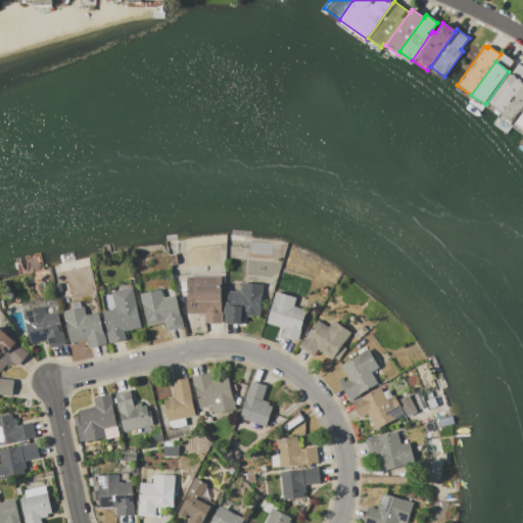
[(486,103),(509,72),(522,82),(501,113),(486,103)]
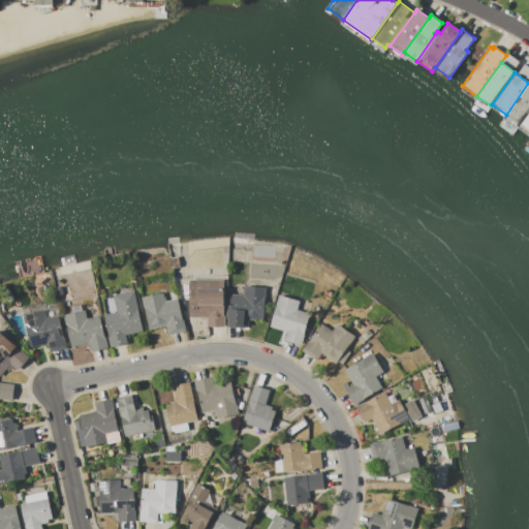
[(528,83),(506,115),(519,123),(528,109),(528,83)]
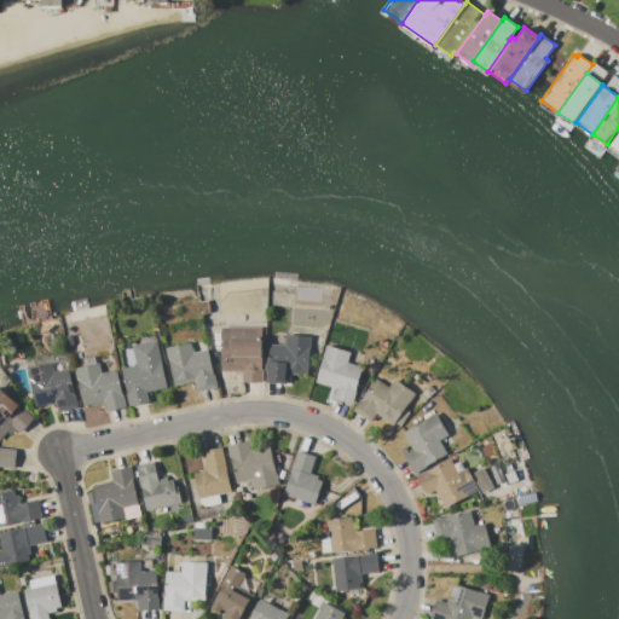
[(618,152),(607,144),(618,127),(618,152)]
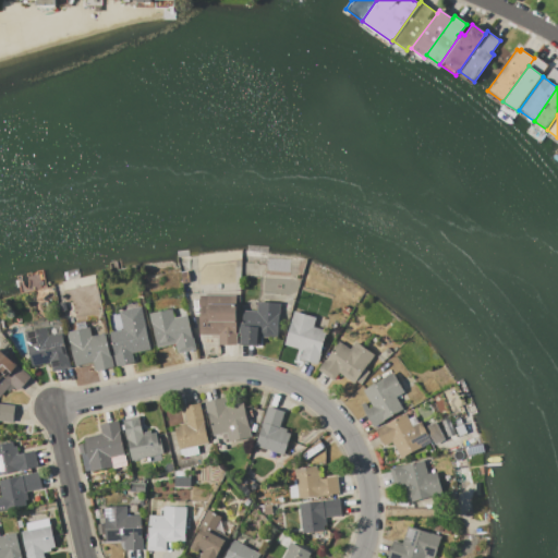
[(199,294),(233,295),(233,304),(237,304),(235,344),(217,344),(217,335),(199,335),(199,294)]
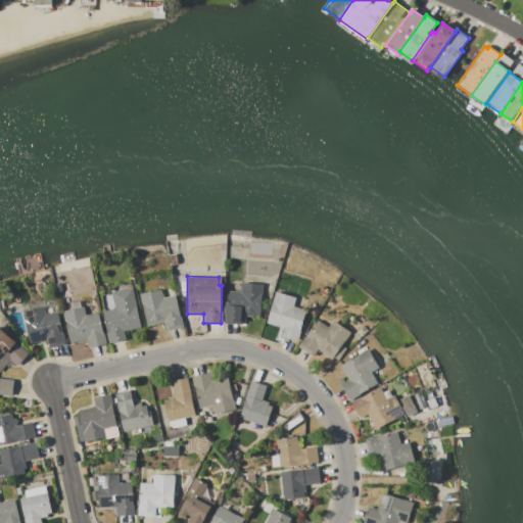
[(228,291),(240,292),(241,282),(262,284),(258,317),(241,315),(241,324),(225,323),(226,312),(223,311),(223,301),(227,301),(228,291)]
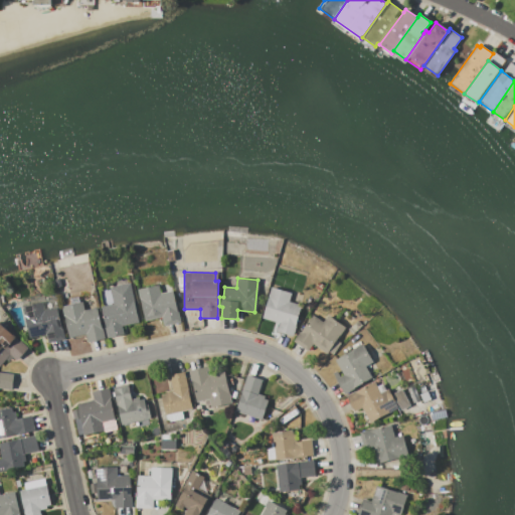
[(130,282),(139,322),(122,326),(124,335),(107,338),(100,306),(113,303),(110,287),(130,282)]
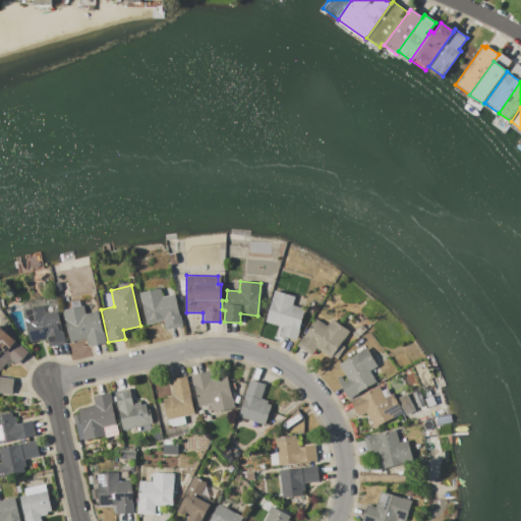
[(138,292),(160,288),(161,296),(174,293),(181,326),(165,330),(163,321),(146,325),(138,292)]
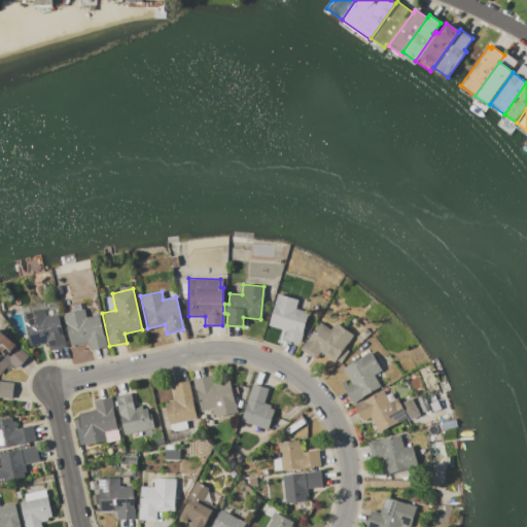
[(276,292),(297,300),(295,308),(309,312),(300,344),(282,339),(284,330),(268,325),(273,310),(271,310),(276,292)]
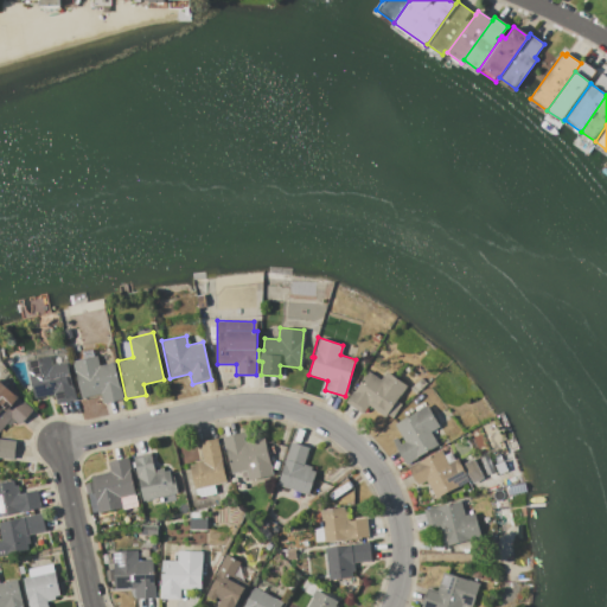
[(26,360),(64,352),(75,400),(56,403),(53,394),(34,397),(26,360)]
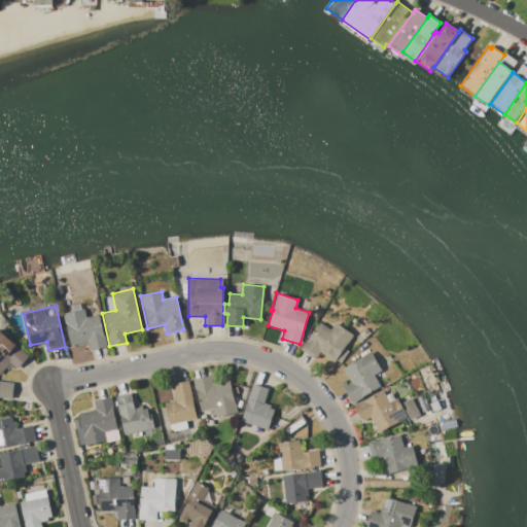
[(63,313),(83,308),(85,317),(100,314),(107,347),(91,350),(89,341),(69,345),(63,313)]
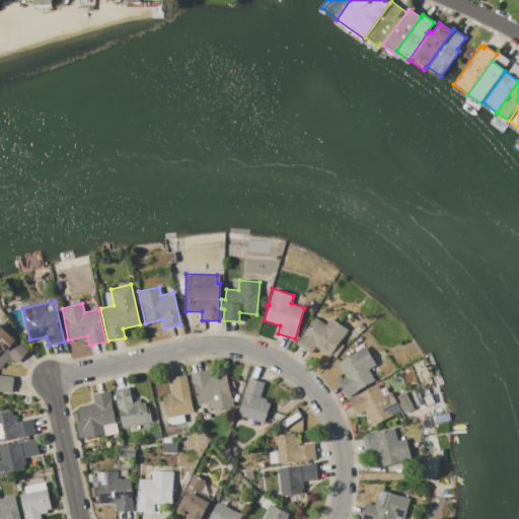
[(330,317),(348,329),(328,356),(314,346),(309,354),(295,343),(301,334),(302,335),(315,317),(325,324),(330,317)]
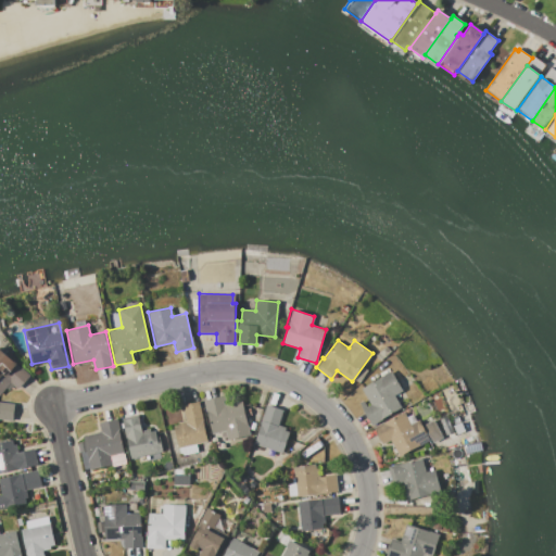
[(0,349),(29,376),(16,389),(10,382),(0,392),(0,349)]
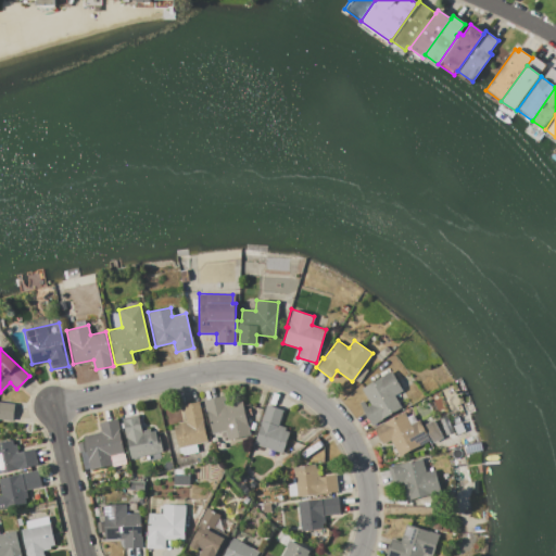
[(361,389),(390,371),(402,391),(394,395),(402,408),(371,426),(363,409),(370,405),(361,389)]
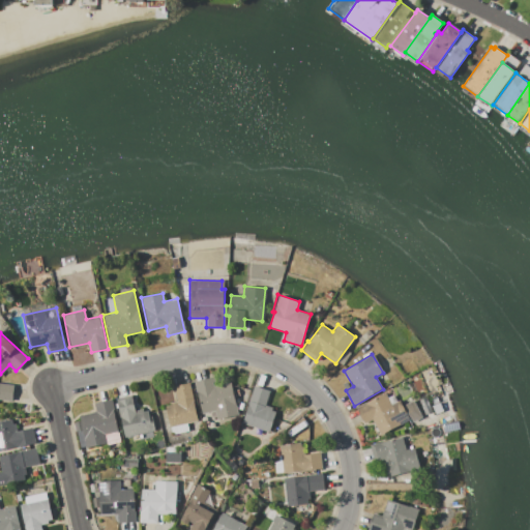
[(193,381),(211,378),(213,385),(231,381),(238,415),(216,419),(214,411),(200,414),(193,381)]
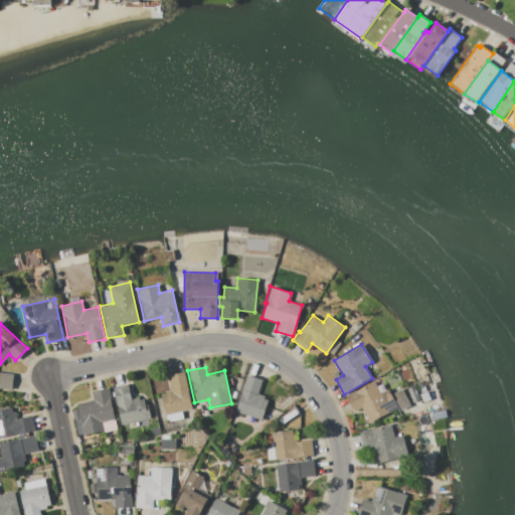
[(184,371),(192,408),(164,414),(160,394),(164,393),(164,391),(171,390),(168,374),(184,371)]
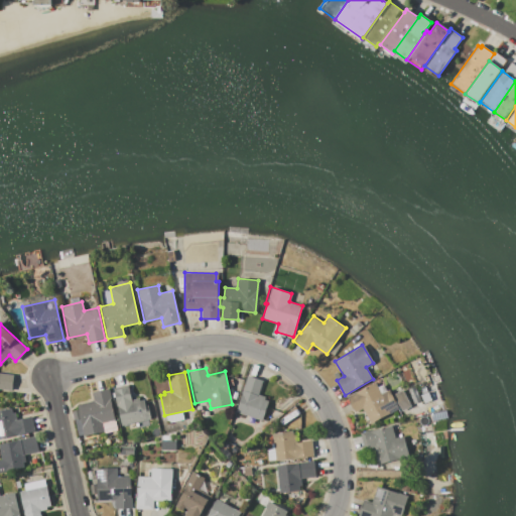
[(0,373),(13,375),(11,391),(0,389),(0,373)]
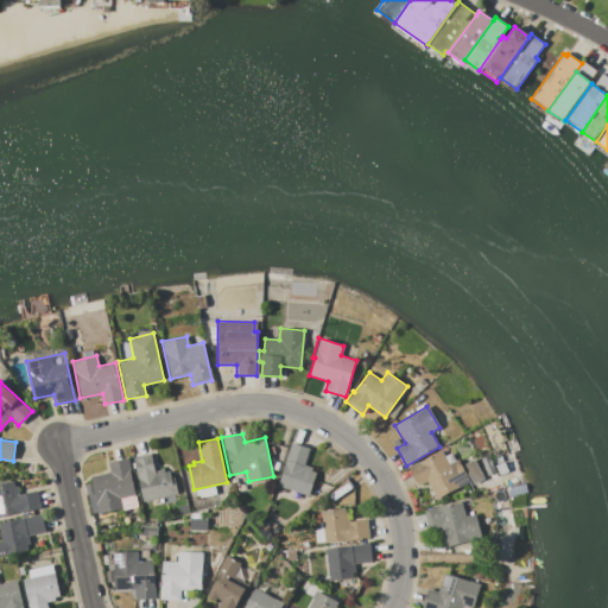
[(278,485),(284,464),(283,464),(287,450),(289,450),(292,442),(310,448),(304,464),(311,467),(311,470),(316,473),(309,494),(278,485)]
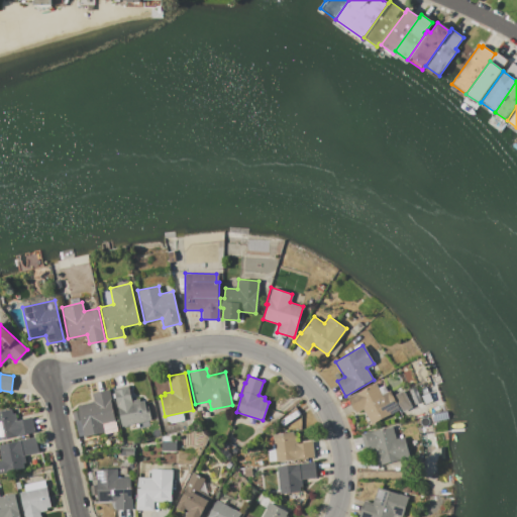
[(346,398),(375,383),(381,395),(389,390),(399,408),(370,424),(363,411),(355,415),(346,398)]
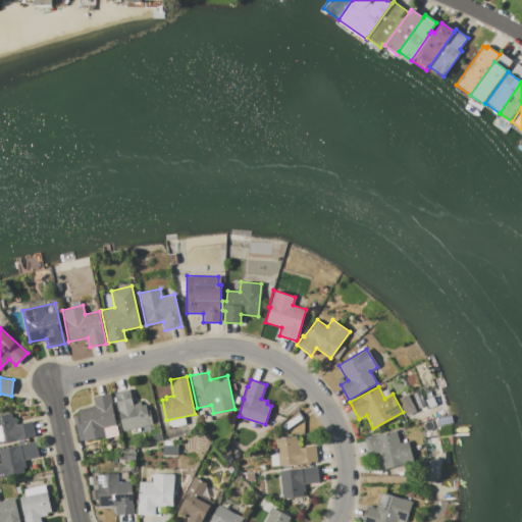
[(152,423),(122,429),(114,393),(129,389),(133,405),(140,403),(141,406),(146,405),(147,410),(149,409),(152,423)]
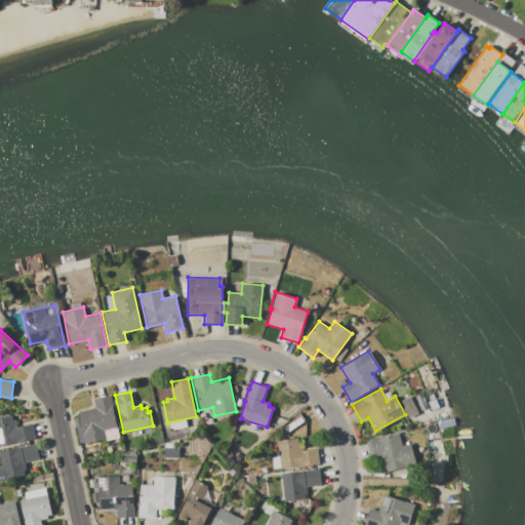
[(110,395),(117,428),(104,430),(106,439),(84,444),(78,411),(95,408),(93,399),(110,395)]
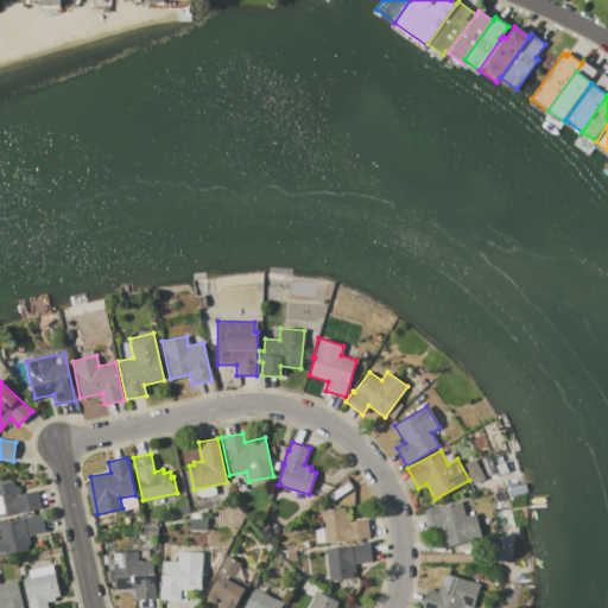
[(474,458),(483,479),(473,485),(462,464),(474,458)]
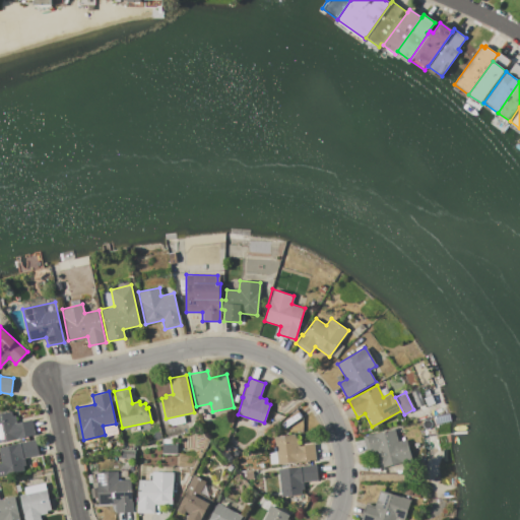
[(0,414),(11,412),(12,416),(15,415),(17,424),(33,420),(36,436),(0,443),(0,414)]
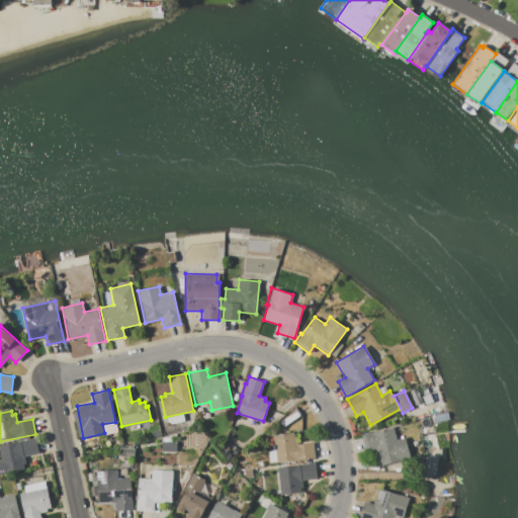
[(361,434),(393,427),(396,439),(404,437),(409,459),(377,465),(373,448),(364,450),(361,434)]
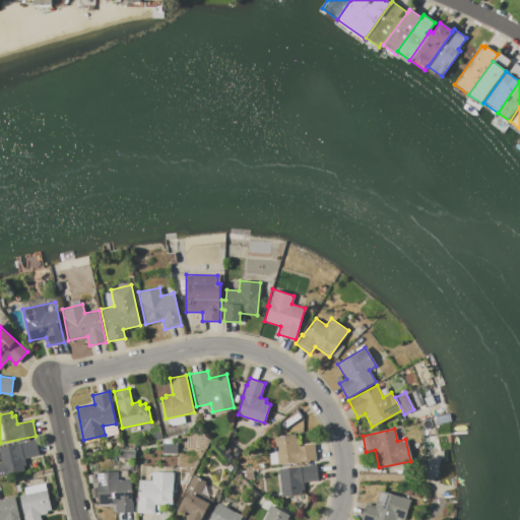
[(274,436),(295,435),(295,446),(314,445),(315,460),(269,464),(268,452),(273,452),(273,447),(275,447),(274,436)]
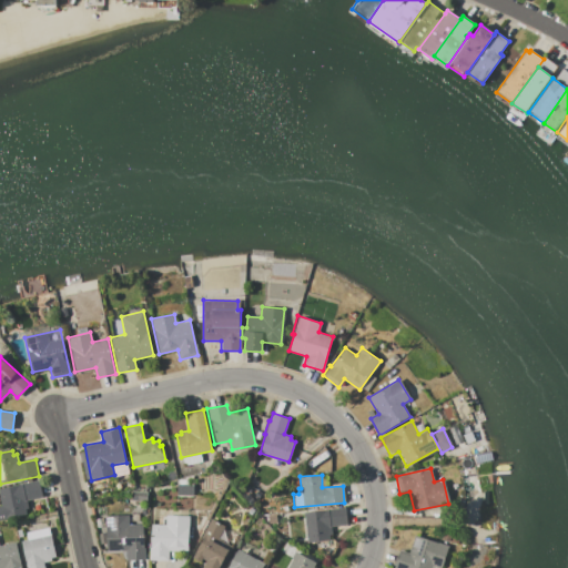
[(0,500),(0,488),(39,480),(42,497),(27,500),(28,509),(12,513),(14,518),(0,520),(0,506),(1,506),(0,500)]
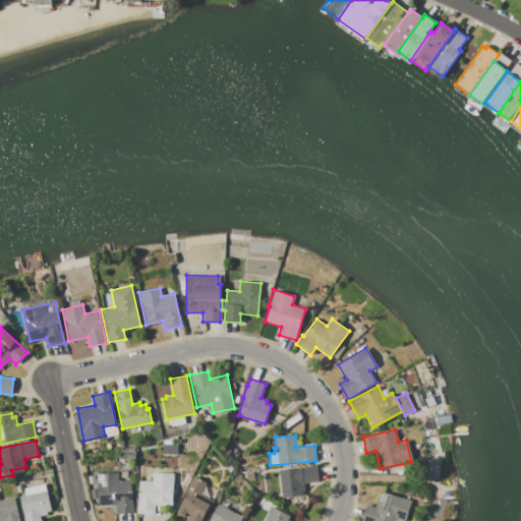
[(279,470),(301,468),(301,467),(317,465),(319,481),(304,482),(304,490),(302,491),(302,496),(281,498),(279,470)]
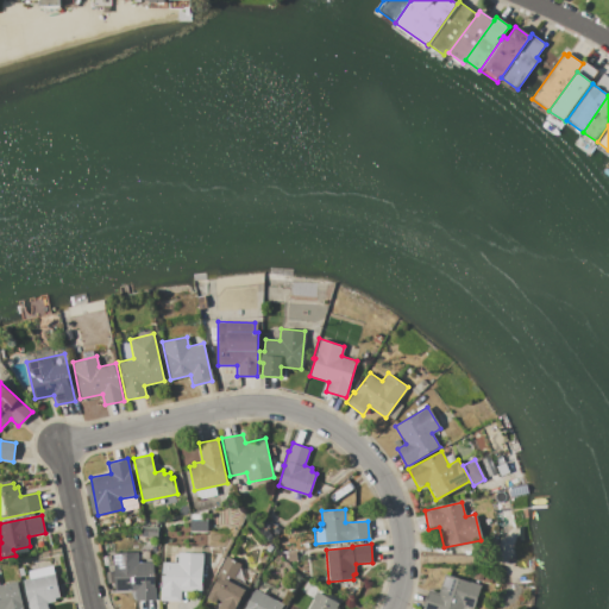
[(177,552),(202,553),(201,591),(180,590),(180,601),(159,601),(159,588),(161,588),(162,563),(177,563),(177,552)]
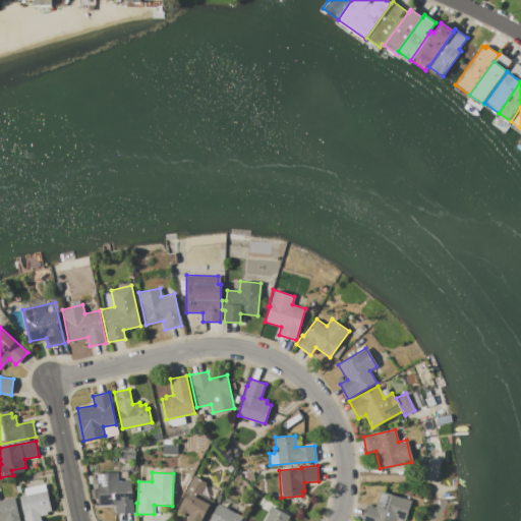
[(96,473),(118,473),(118,480),(130,480),(130,487),(132,487),(133,513),(115,513),(115,505),(98,506),(96,473)]
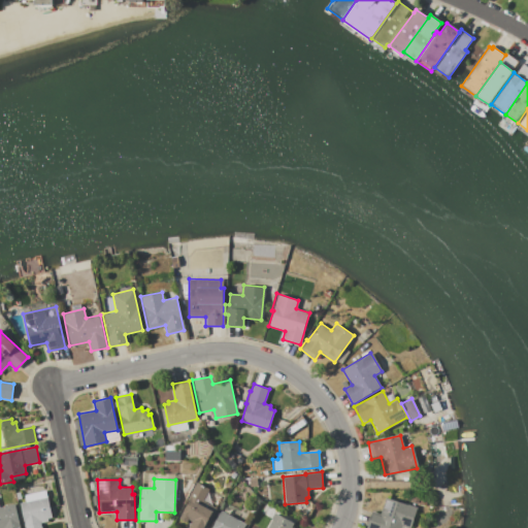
[(196,483),(208,489),(202,501),(217,508),(206,527),(187,527),(191,521),(188,519),(186,523),(177,519),(196,483)]
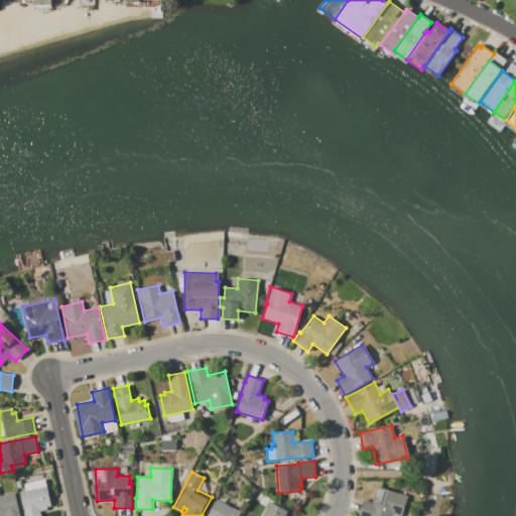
[(24,515),(20,492),(25,491),(24,485),(45,481),(50,506),(45,507),(46,510),(39,511),(40,515),(24,515)]
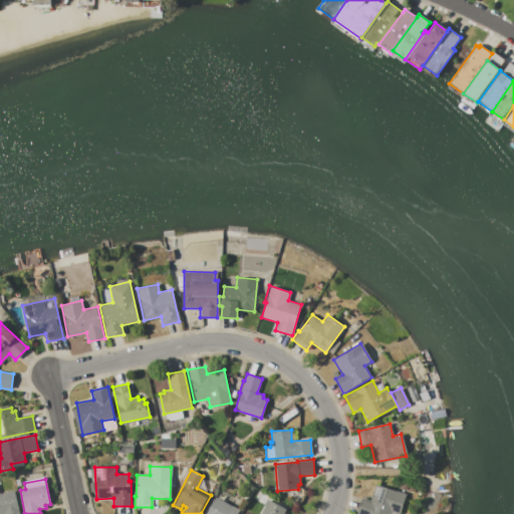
[(375,485),(406,495),(400,513),(392,512),(391,513),(356,513),(362,498),(369,501),(375,485)]
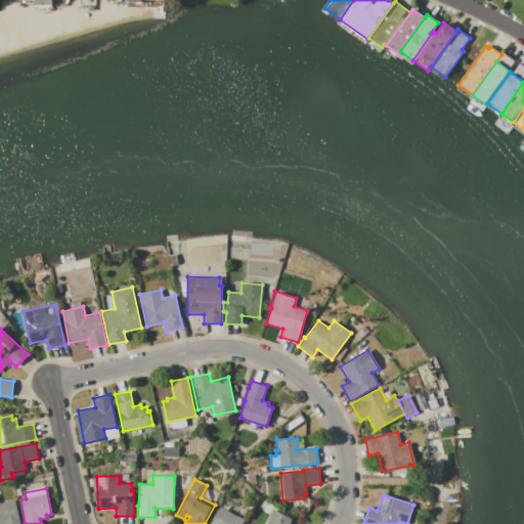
[(0,523),(0,503),(15,500),(19,523),(0,523)]
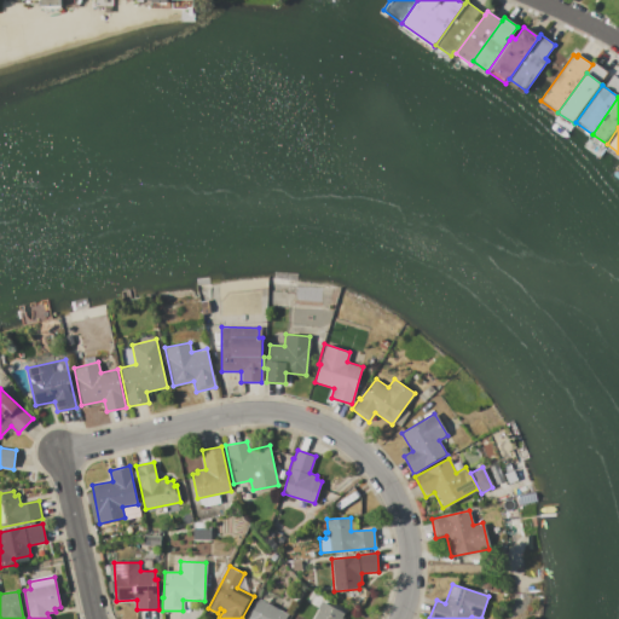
[(247,618),(258,599),(288,613),(284,618),(247,618)]
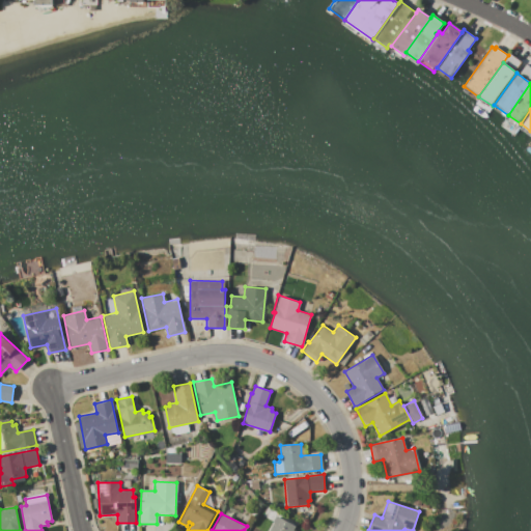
[(266,530),(274,515),(296,526),(292,530),(266,530)]
